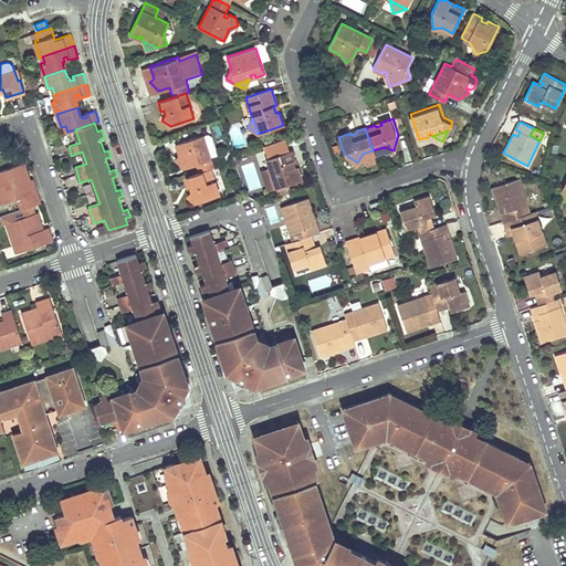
[(177,159),(186,167),(198,164),(201,171),(210,168),(215,167),(203,135),(177,144),(180,155),(177,159)]
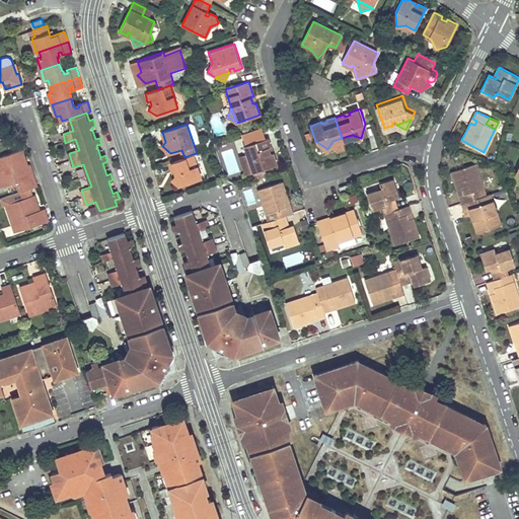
[(244,146),(247,155),(253,172),(277,165),(273,153),(270,154),(268,148),(271,147),(268,138),(244,146)]
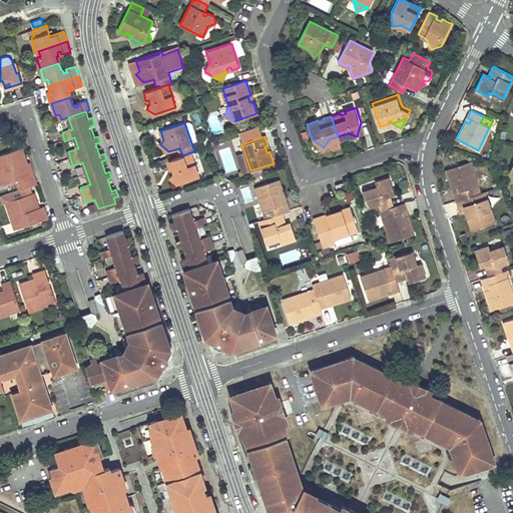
[(334,145),(340,143),(338,136),(329,139),(328,141),(334,145)]
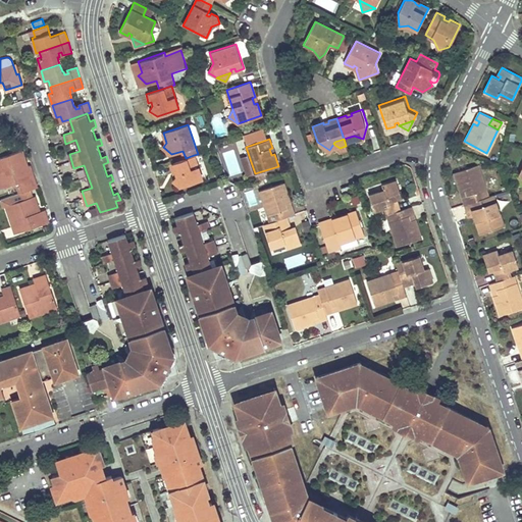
[(19,181),(23,192),(30,190),(37,188),(30,165),(28,166),(23,167),(21,163),(25,162),(21,151),(0,158),(0,180),(2,180),(4,188),(17,183),(19,181)]
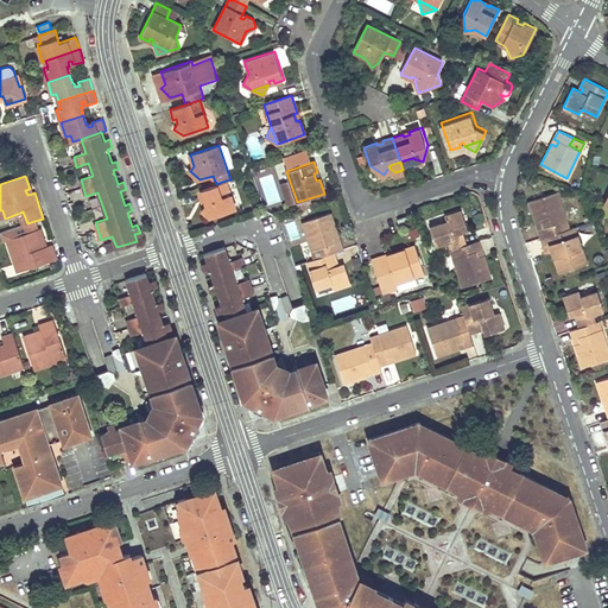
[(210,217),(235,208),(226,181),(216,184),(198,190),(202,201),(204,200),(206,204),(204,208),(201,213),(210,217)]
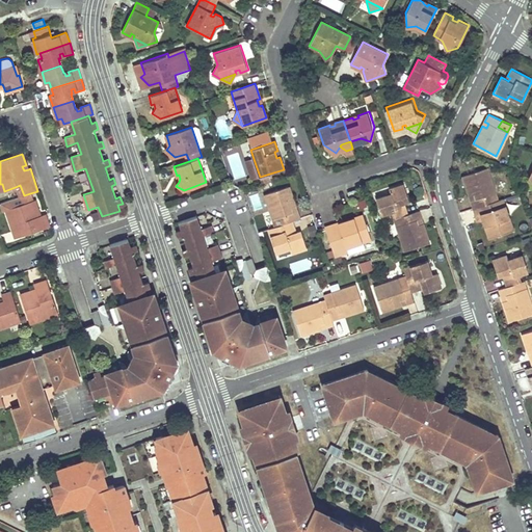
[(260,177),(254,159),(246,161),(253,180),(260,177)]
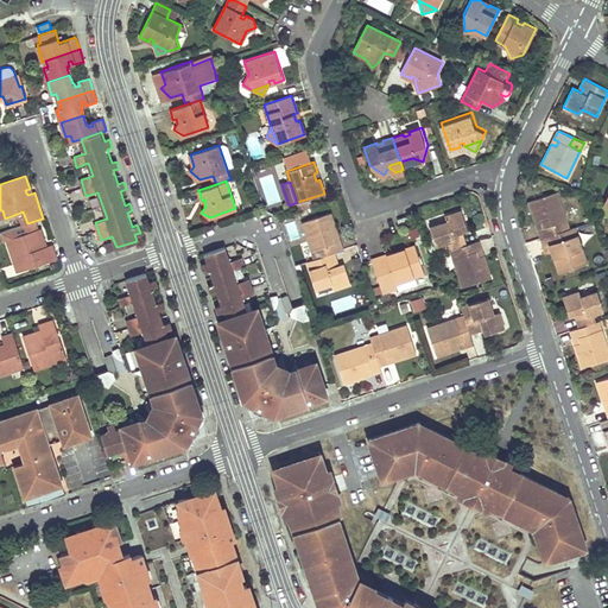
[(557,191),(529,201),(537,223),(543,221),(544,227),(538,229),(542,238),(548,235),(558,232),(555,225),(567,221),(557,191)]
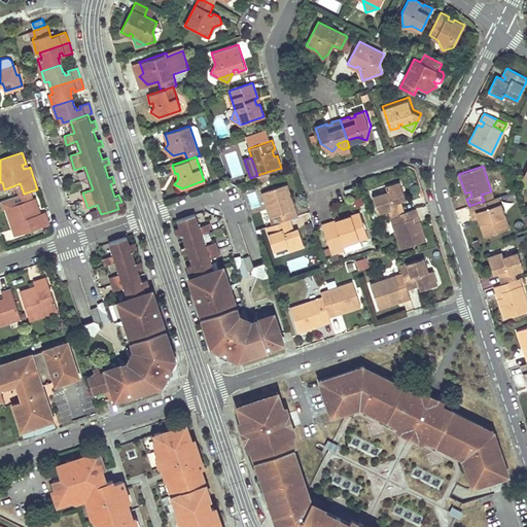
[(373,197),(378,212),(387,209),(390,216),(405,212),(400,204),(397,205),(396,201),(399,200),(405,198),(399,182),(385,187),(386,191),(373,197)]
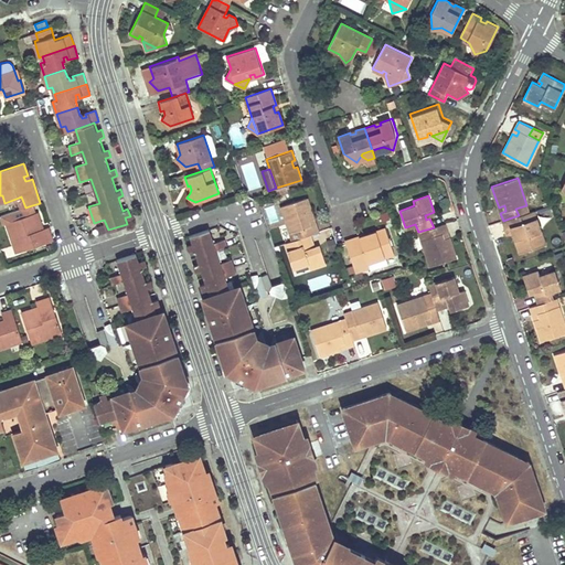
[(300,230),(302,237),(310,235),(318,232),(315,224),(310,225),(308,221),(313,219),(307,198),(280,206),(289,233),(300,230)]
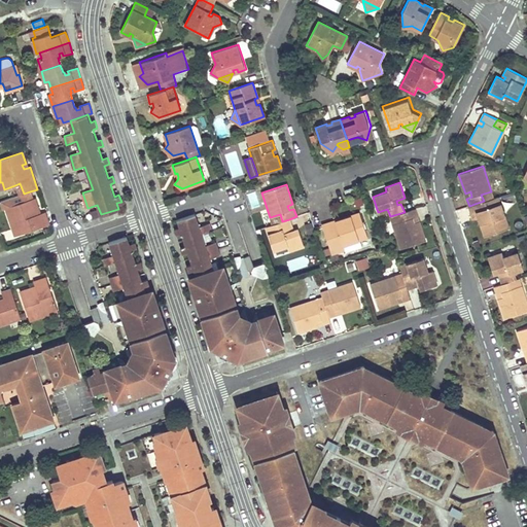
[(355,186),(344,189),(347,197),(357,192),(355,186)]
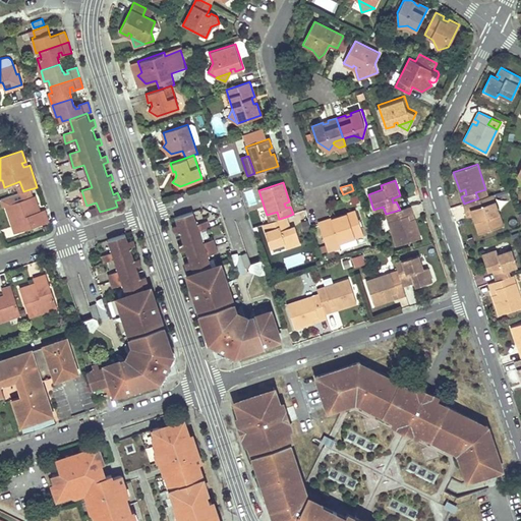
[(5,206),(12,226),(17,224),(20,232),(49,223),(44,210),(40,212),(35,213),(33,209),(39,207),(35,195),(32,196),(30,189),(23,191),(20,192),(0,198),(2,207),(5,206)]
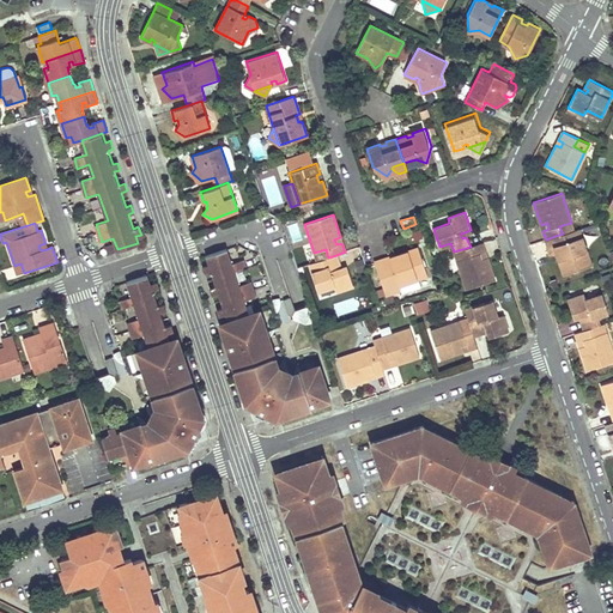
[(574,230),(571,223),(559,226),(563,234),(569,232),(574,230)]
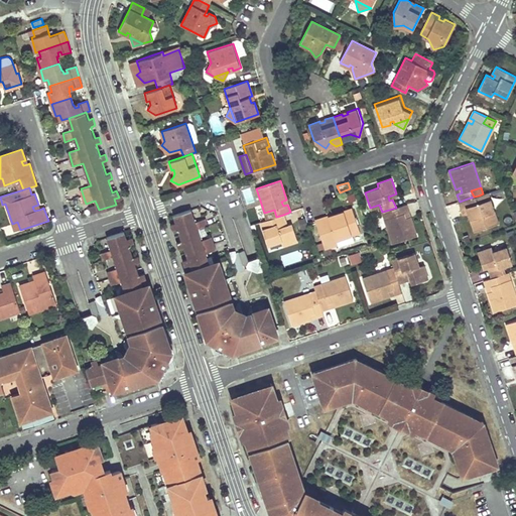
[(490,200),(488,192),(483,194),(479,196),(482,203),(490,200)]
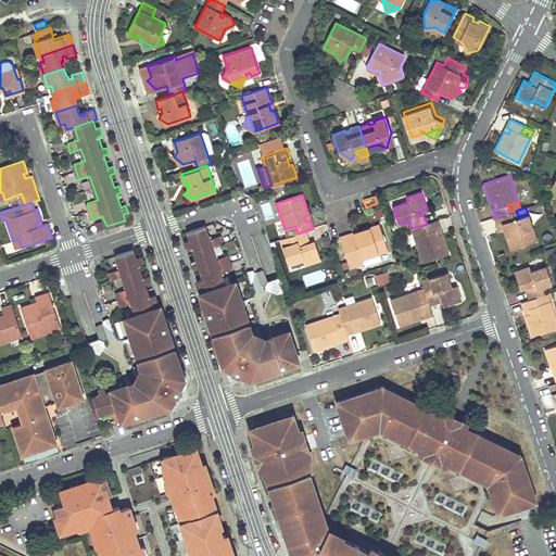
[(507,223),(509,227),(505,229),(512,250),(538,241),(528,215),(519,218),(516,211),(510,212),(501,215),(504,224),(507,223)]
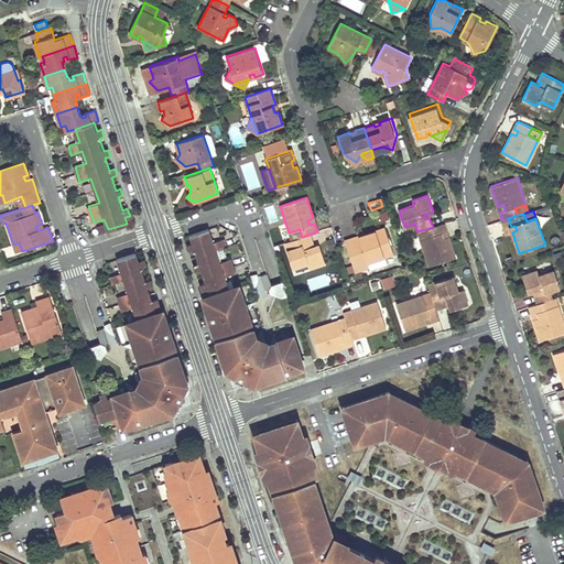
[(418,231),(429,267),(455,258),(447,236),(443,238),(441,232),(446,231),(443,224),(433,227),(418,231)]
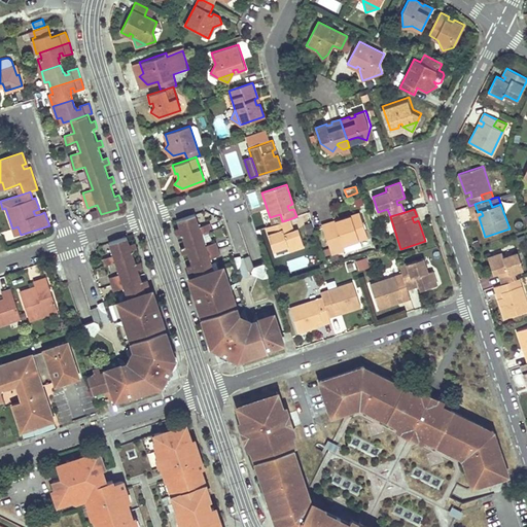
[(211,258),(221,255),(216,241),(207,244),(203,233),(213,229),(210,222),(201,225),(196,213),(177,219),(180,226),(174,229),(177,235),(182,233),(186,246),(181,247),(183,254),(188,252),(192,264),(186,266),(189,273),(195,271),(197,276),(190,278),(213,345),(217,347),(218,344),(220,343),(222,345),(221,348),(222,351),(226,353),(229,352),(231,348),(234,350),(234,352),(233,354),(238,356),(281,342),(272,313),(264,315),(250,320),(235,310),(234,305),(236,304),(224,268),(215,270),(211,258)]
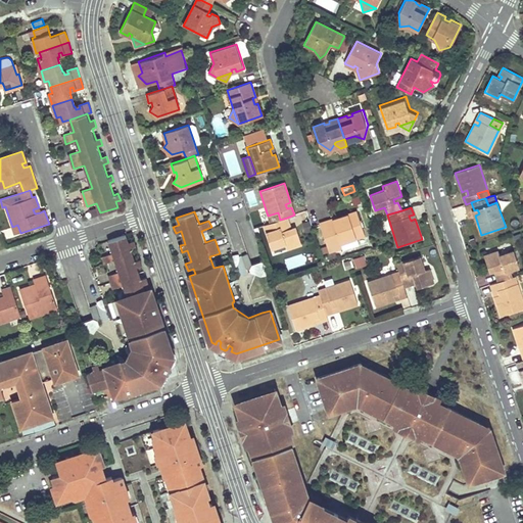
[(325,222),(328,232),(322,234),(328,251),(342,247),(342,250),(359,244),(357,238),(364,235),(357,211),(336,218),(338,222),(334,223),(332,219),(331,220),(325,222)]
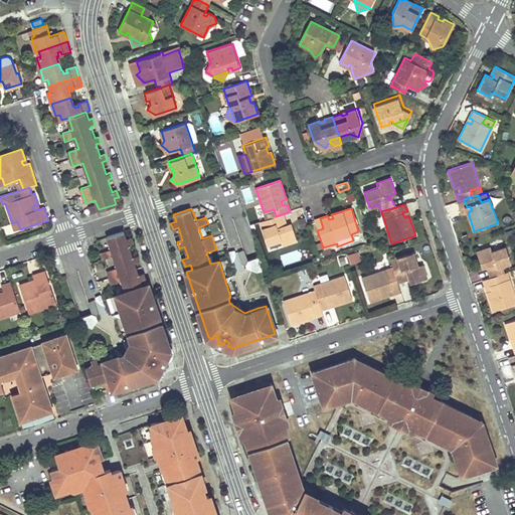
[(274,209),(264,212),(267,219),(276,216),(274,209)]
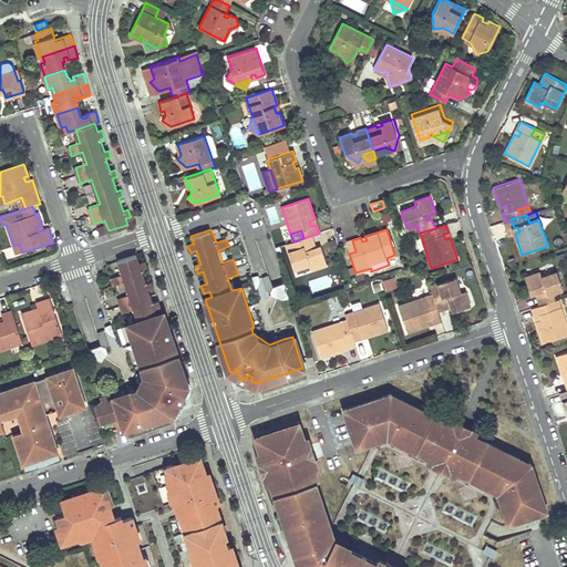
[(310,269),(327,265),(320,246),(315,248),(311,249),(310,245),(313,244),(311,236),(303,238),(294,241),(286,244),(295,269),(308,265),(310,269)]
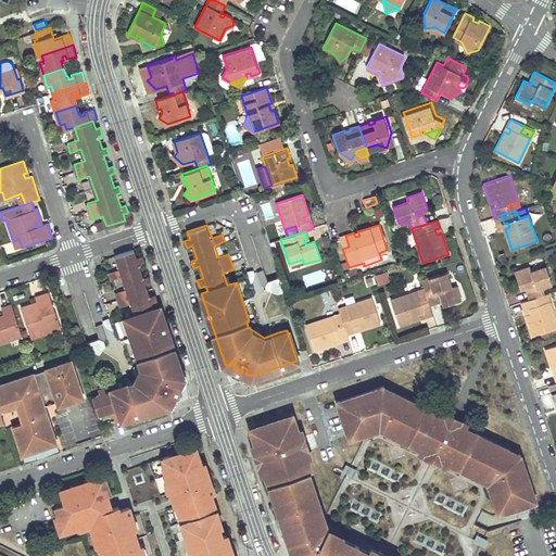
[(342,249),(349,247),(345,236),(339,238),(342,249)]
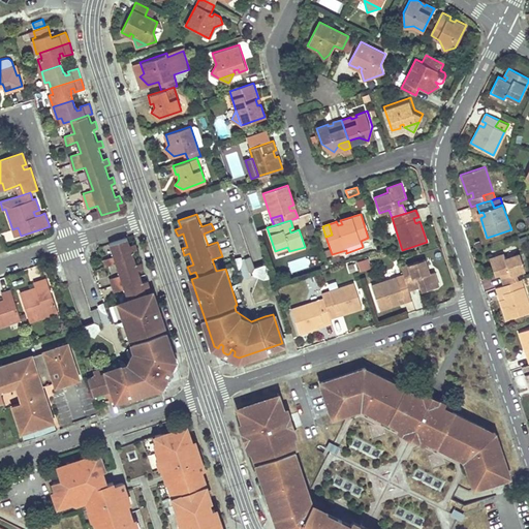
[(128,237),(110,243),(114,254),(103,258),(106,266),(117,262),(121,275),(111,278),(115,291),(125,287),(129,300),(121,303),(133,341),(136,340),(137,345),(127,364),(98,373),(96,368),(91,369),(92,375),(87,377),(90,385),(92,395),(106,391),(110,400),(160,383),(163,378),(159,376),(161,373),(165,376),(168,375),(170,370),(169,368),(165,366),(167,363),(172,364),(174,360),(151,292),(147,294),(145,287),(149,286),(147,279),(143,281),(138,269),(143,268),(141,261),(136,262),(132,250),(136,248),(134,242),(130,244),(128,237)]
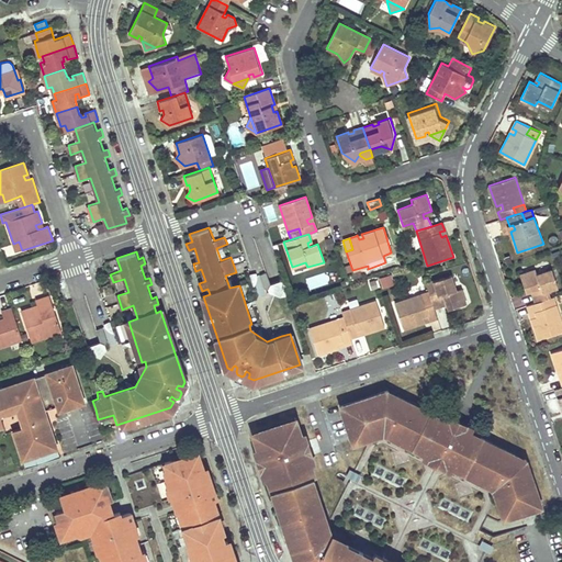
[(536,270),(520,274),(527,293),(531,291),(535,290),(536,293),(534,295),(536,303),(542,300),(550,298),(547,291),(559,287),(553,270),(537,274),(536,270)]
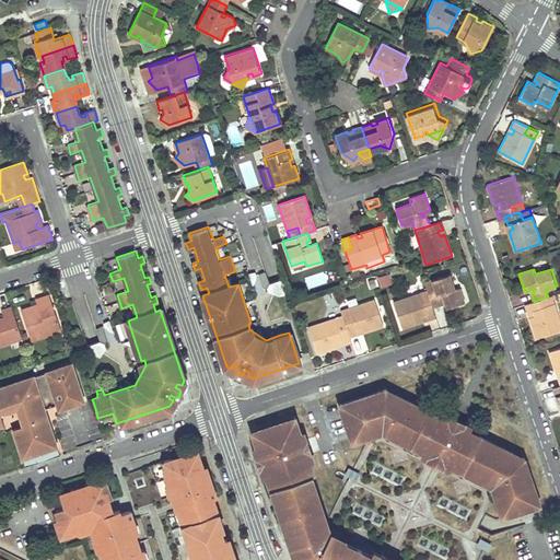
[(266,270),(259,272),(263,282),(264,286),(268,288),(269,284),(270,283),(267,270),(266,270)]
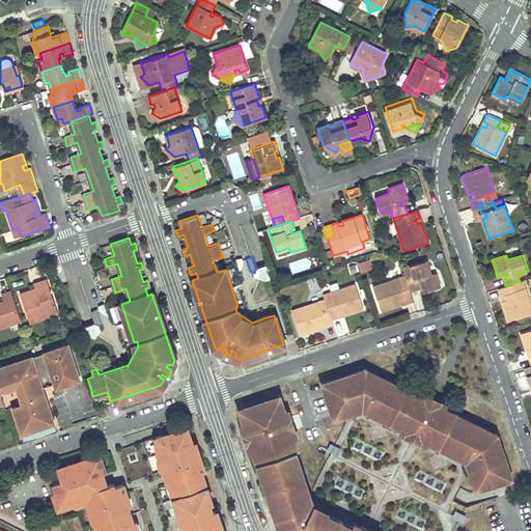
[(373,271),(369,260),(359,264),(363,274),(373,271)]
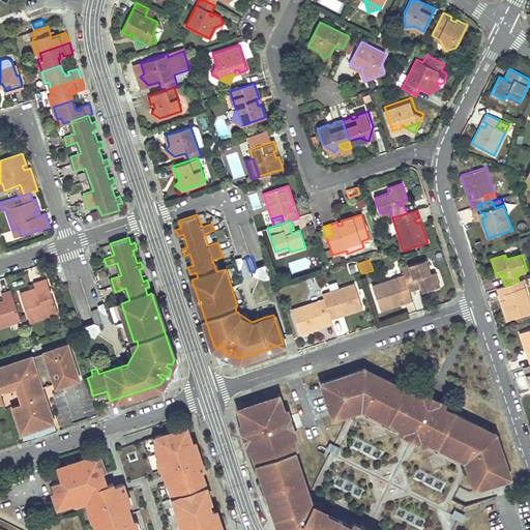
[(425,260),(402,267),(404,275),(407,285),(409,291),(417,288),(416,284),(419,283),(420,287),(422,292),(439,287),(435,272),(430,273),(425,260)]
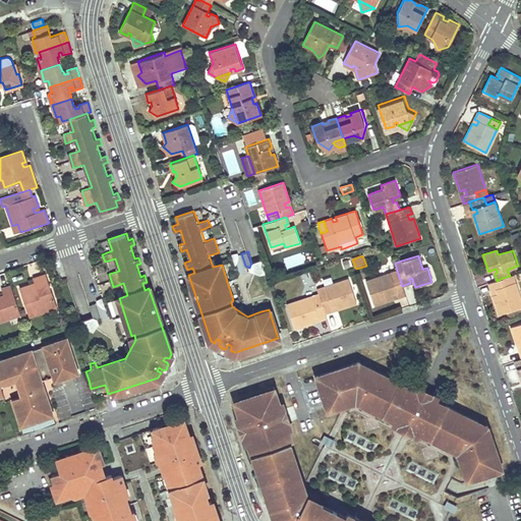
[(349,259),(343,262),(345,269),(351,268),(349,259)]
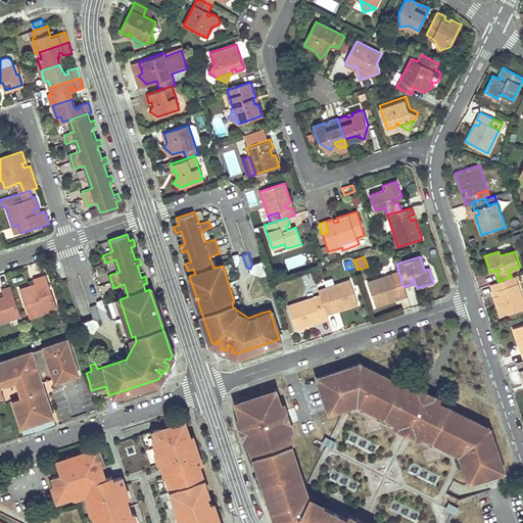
[(522,274),(520,267),(509,271),(512,277),(515,276),(522,274)]
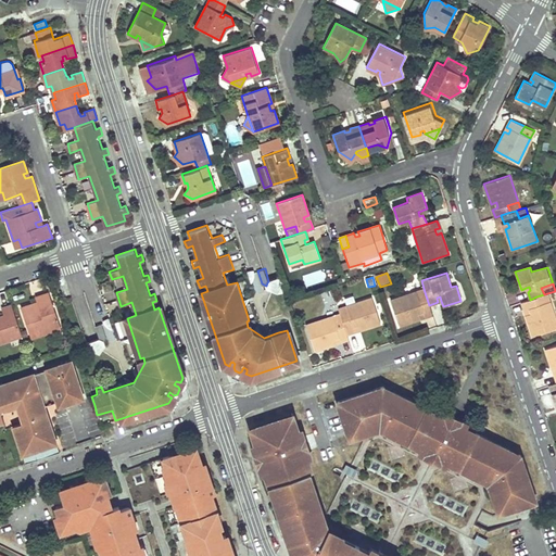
[(424,289),(416,291),(419,302),(427,299),(424,289)]
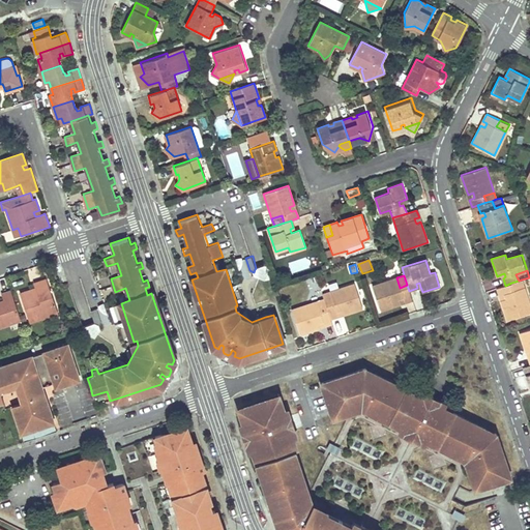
[(372,286),(380,311),(400,303),(399,299),(403,297),(404,302),(412,299),(409,291),(407,285),(400,288),(396,277),(372,286)]
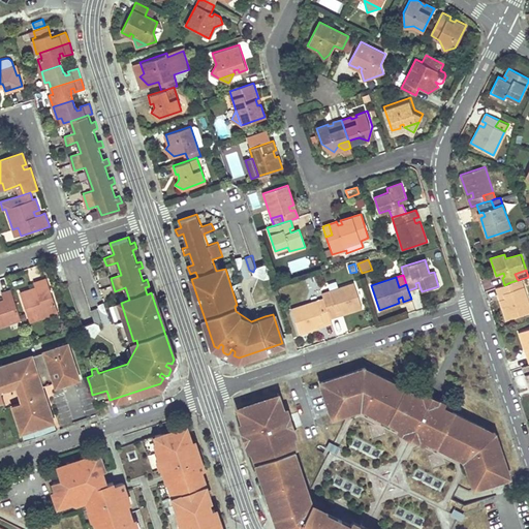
[(19,292),(28,322),(50,315),(49,310),(56,307),(47,278),(33,283),(35,287),(36,292),(32,293),(30,289),(19,292)]
